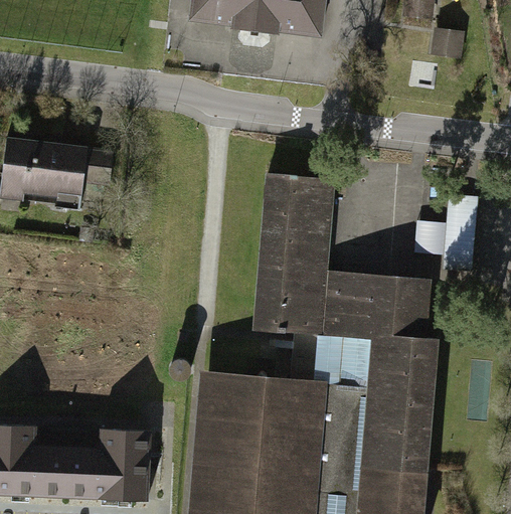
[(190,0),(187,28),(323,44),(328,0),(190,0)]
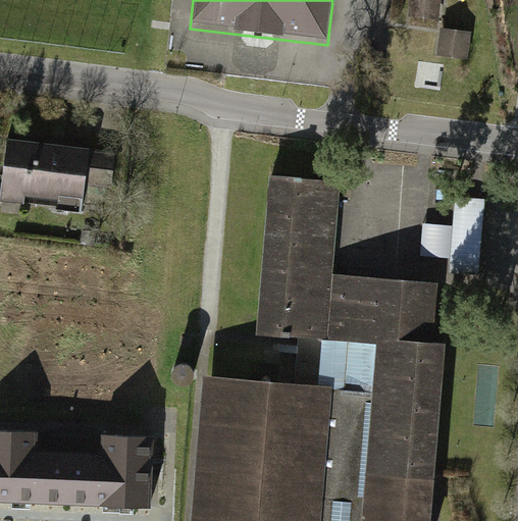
[(412,0),(412,16),(441,19),(442,0),(412,0)]
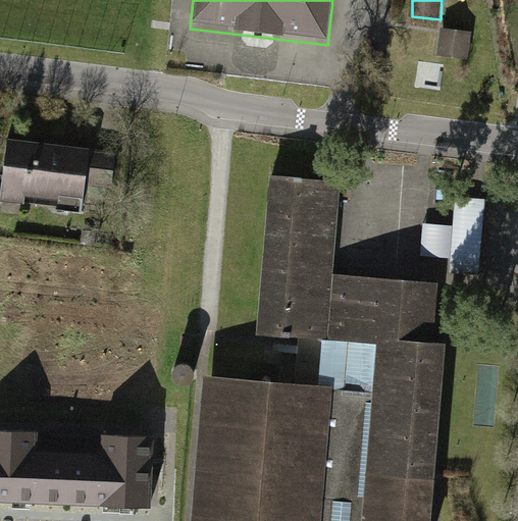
[(471,29),(442,29),(442,58),(470,59),(471,29)]
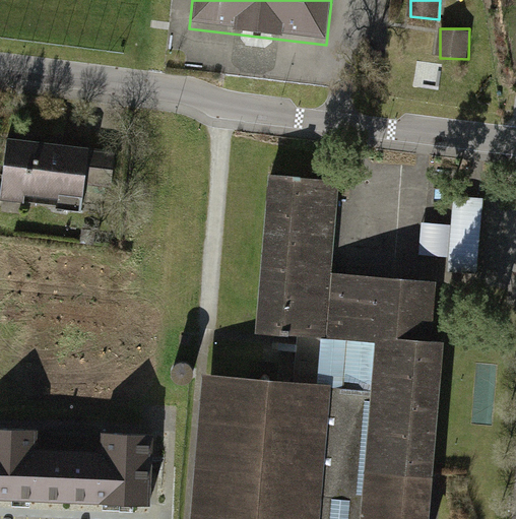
[(121,152),(15,141),(9,200),(93,209),(97,188),(117,191),(121,152)]
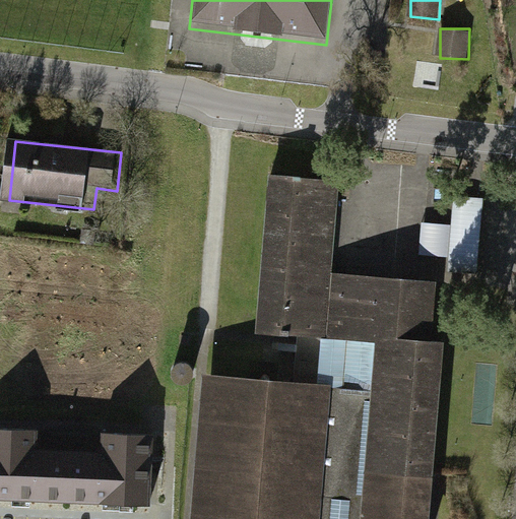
[(298,176),(267,174),(254,331),(285,334),(285,331),(295,332),(291,383),(371,390),(360,518),(423,518),(438,341),(426,340),(431,280),(393,277),(392,289),(325,283),(333,180),(298,177),(298,176)]
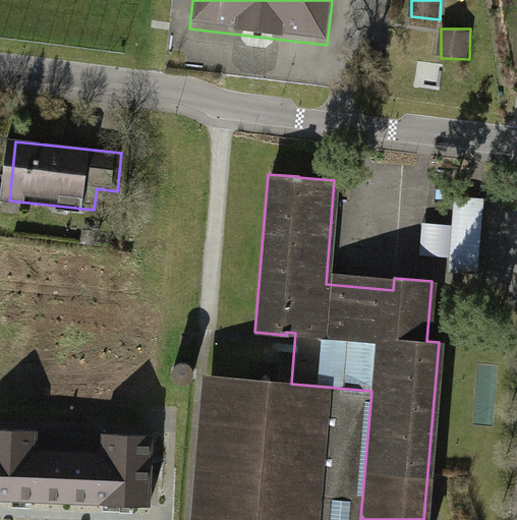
[(479,263),(482,193),(453,192),(452,218),(421,217),(420,249),(449,250),(448,262),(479,263)]
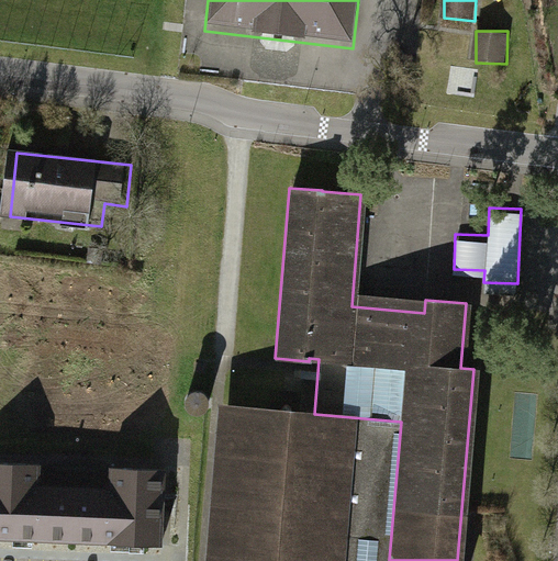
[(314,414),(225,406),(212,560),(389,560),(401,422),(314,414)]
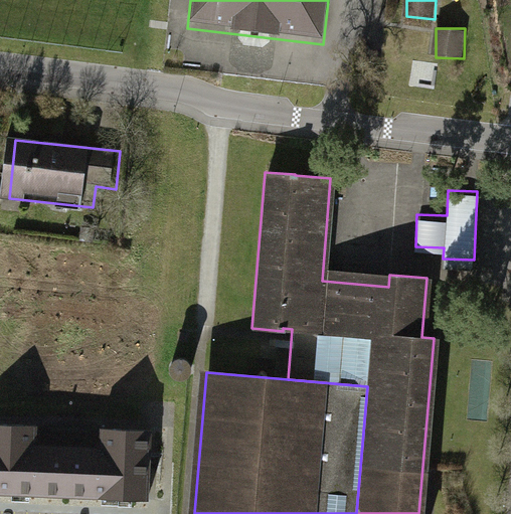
[(148,432),(0,425),(0,493),(146,499),(148,432)]
